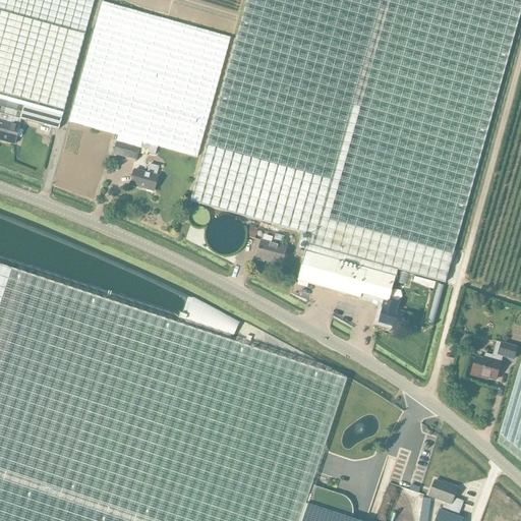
[(0,0),(0,100),(25,107),(21,120),(58,129),(94,0),(0,0)]
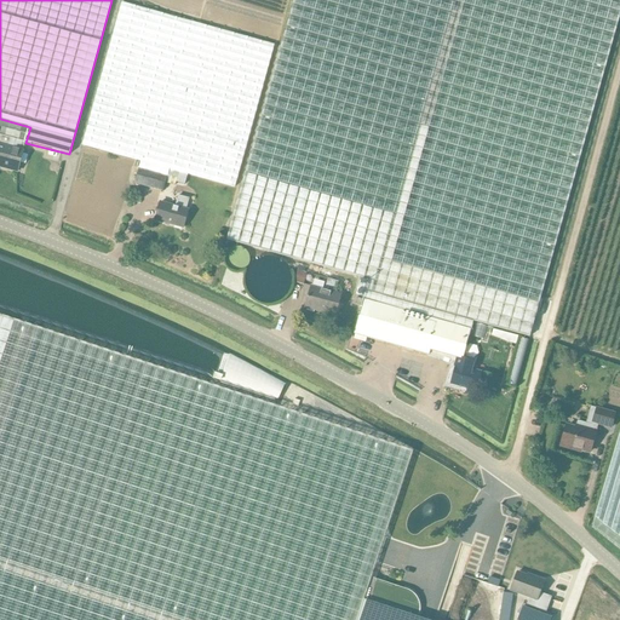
[(619,0),(292,0),(227,242),(322,268),(360,279),(355,294),(365,298),(354,336),(429,356),(430,350),(457,359),(455,366),(457,366),(455,367),(451,366),(446,385),(459,389),(460,386),(476,390),(481,373),(471,371),(474,362),(461,359),(466,336),(469,337),(474,322),(527,337),(552,246),(555,247),(619,12),(619,0)]
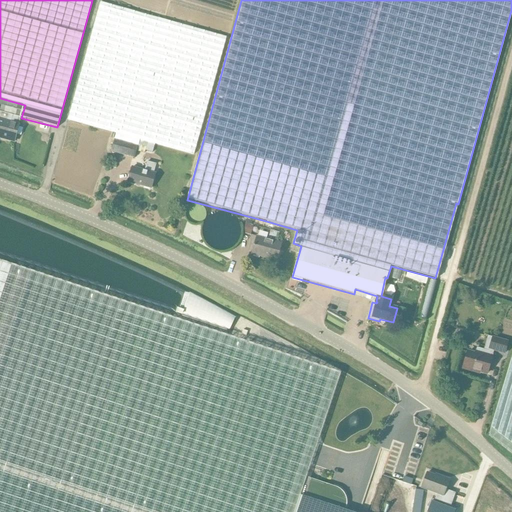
[(111,151),(135,158),(137,150),(145,152),(148,142),(193,154),(226,37),(101,2),(68,120),(116,133),(111,151)]
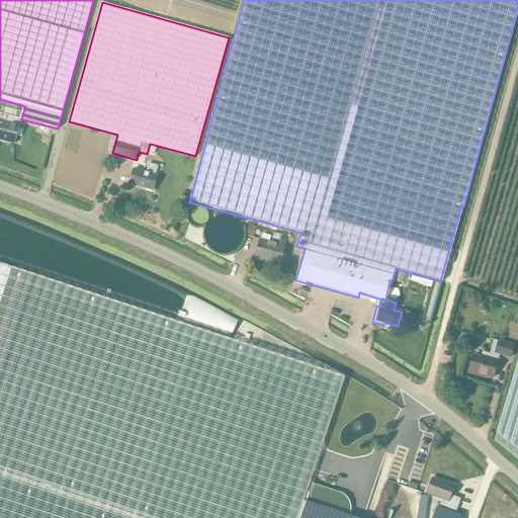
[(0,137),(6,139),(6,142),(14,144),(21,119),(25,106),(0,99),(0,137)]
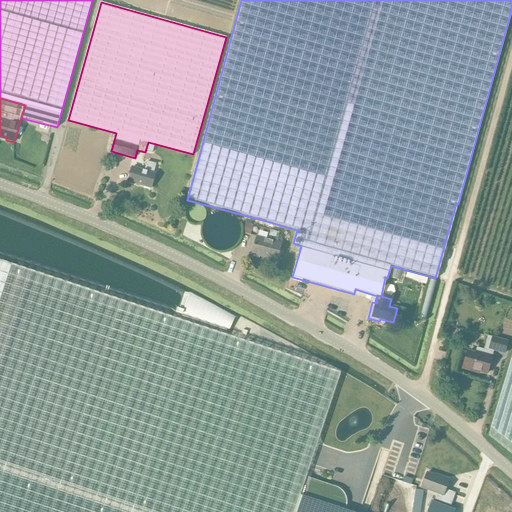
[(128,182),(151,188),(155,173),(154,173),(157,163),(147,160),(144,170),(132,167),(128,182)]
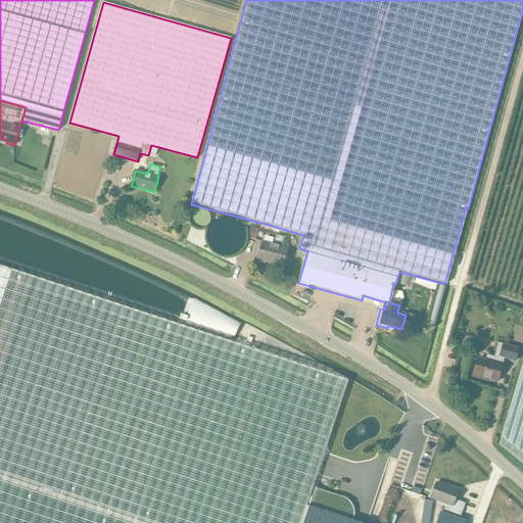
[(257,259),(283,267),(288,248),(283,247),(286,238),(276,235),(274,244),(263,241),(257,259)]
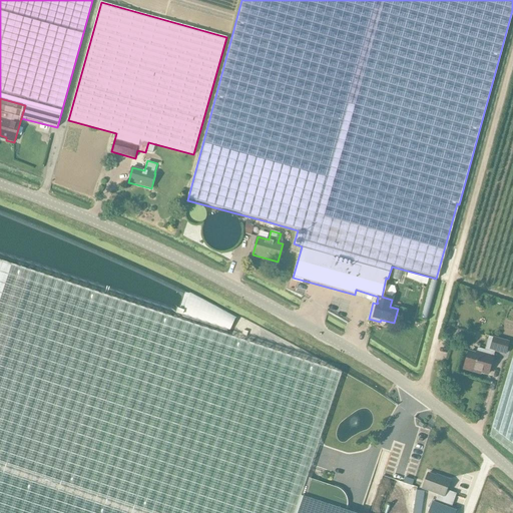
[(0,512),(354,512),(347,511),(347,508),(348,504),(348,501),(346,496),(344,493),(341,490),(336,488),(308,478),(342,373),(0,259),(0,512)]
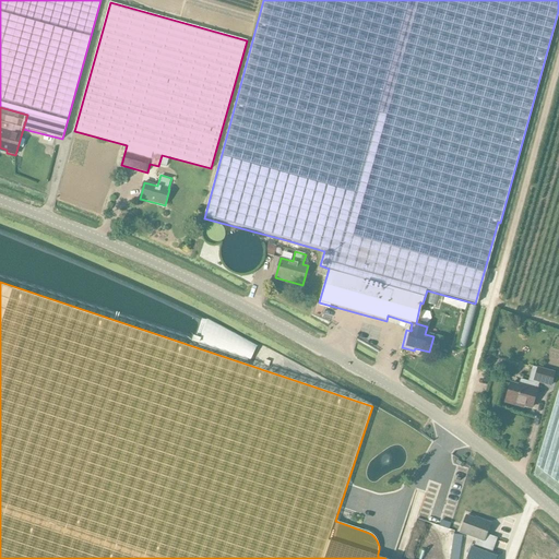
[(537,367),(533,382),(538,383),(551,388),(556,372),(537,367)]
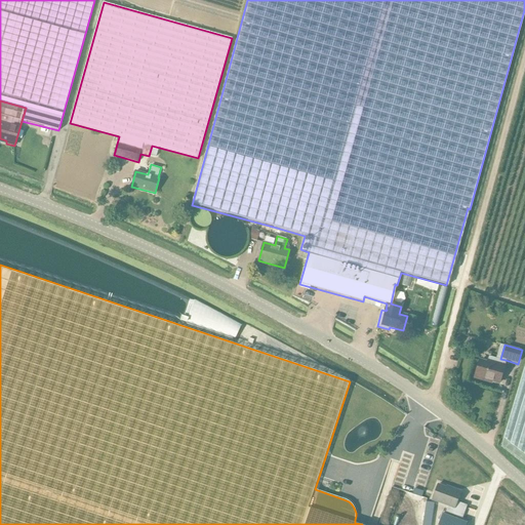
[(479,361),(475,377),(486,380),(486,379),(499,382),(506,360),(500,359),(500,360),(489,357),(487,363),(479,361)]
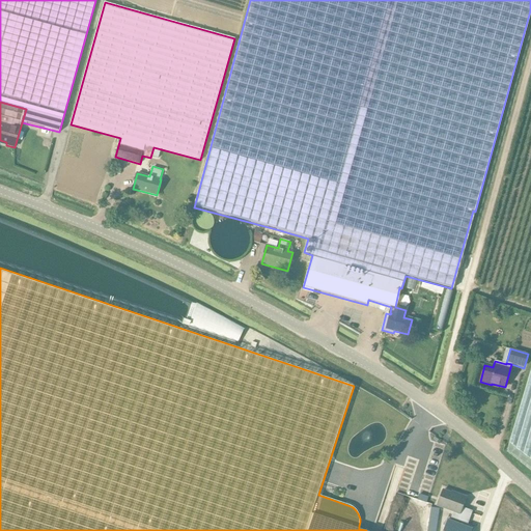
[(451,518),(468,524),(473,511),(465,508),(465,509),(462,508),(466,497),(455,494),(455,495),(443,491),(437,506),(453,511),(451,518)]
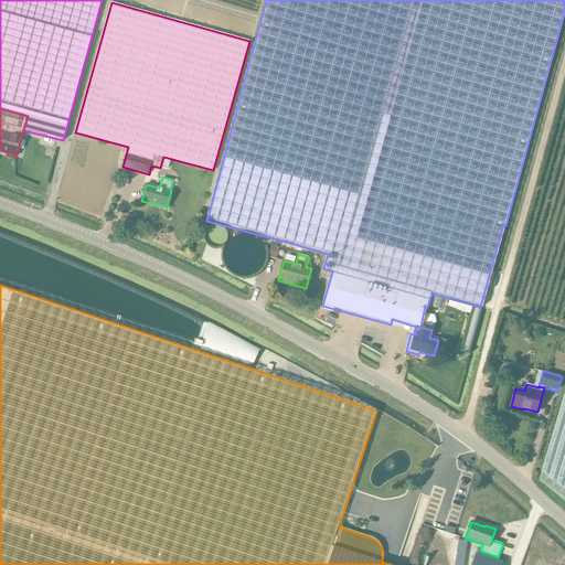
[(457,540),(455,564),(464,564),(465,540),(457,540)]
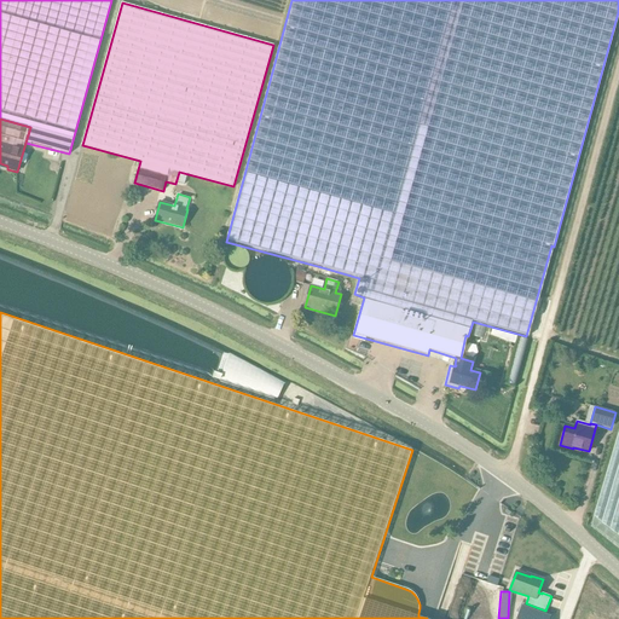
[(521,606),(516,618),(549,618),(550,617),(521,606)]
